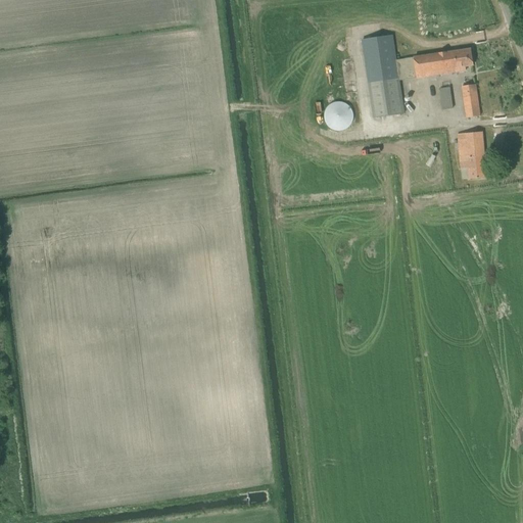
[(362,40),(373,119),(405,113),(399,80),(466,70),(465,67),(473,65),(471,49),(396,60),(392,36),(362,40)]
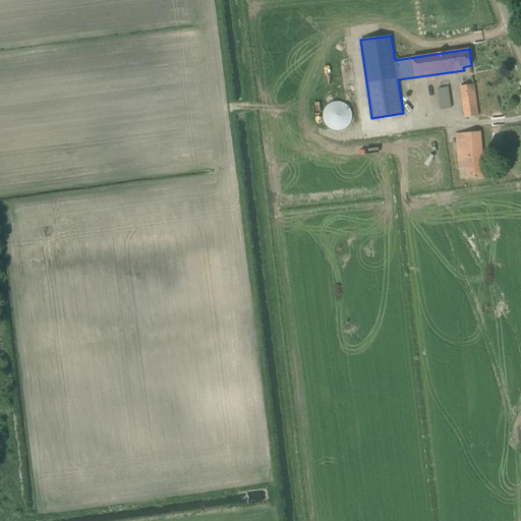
[(460,87),(465,118),(479,116),(474,84),(460,87)]
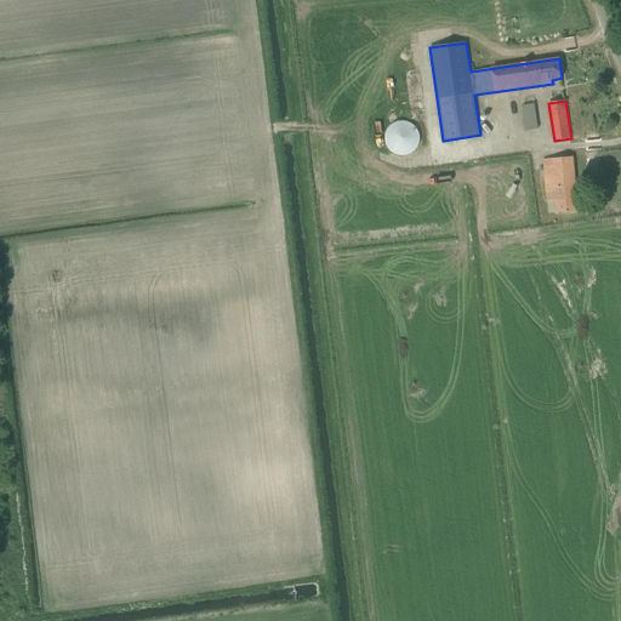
[(519,106),(524,130),(537,127),(533,103),(519,106)]
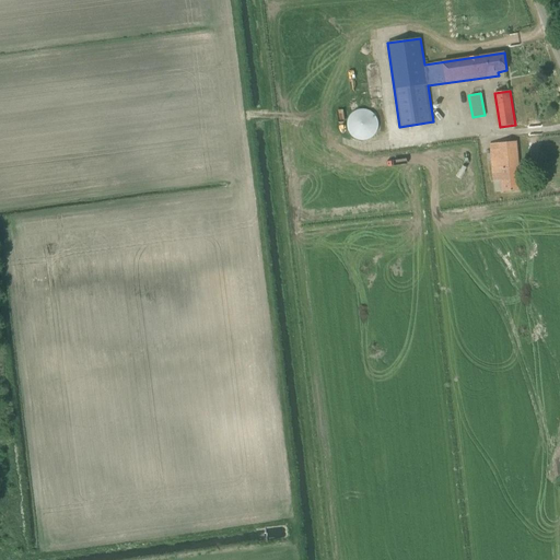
[(360,140),(362,141),(365,141),(368,140),(372,138),(374,136),(377,131),(377,129),(378,126),(377,121),(377,119),(376,117),(374,115),(373,113),(369,111),(365,109),(363,109),(358,111),(356,112),(351,114),(350,116),(349,118),(348,120),(347,124),(347,127),(348,131),(350,133),(352,137),(354,139),(357,140),(360,140)]
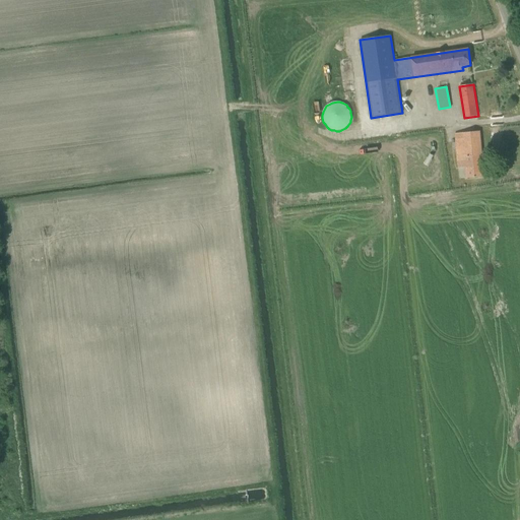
[(465,167),(466,178),(483,177),(479,131),(455,133),(458,168),(465,167)]
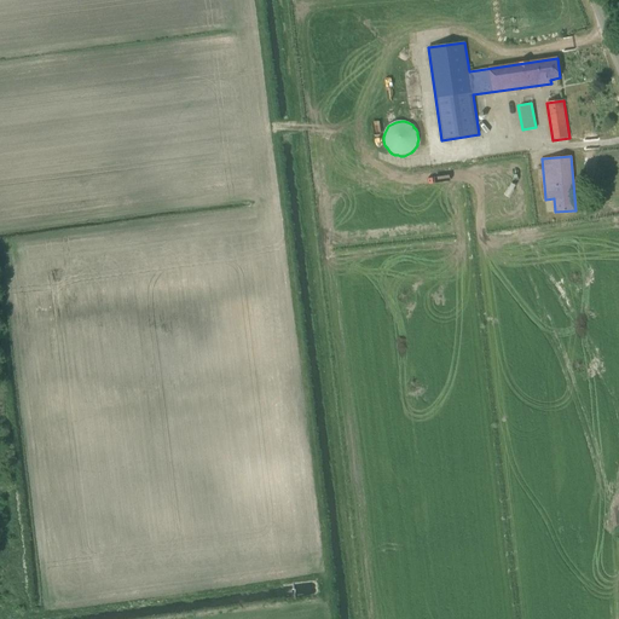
All buildings are outlined.
